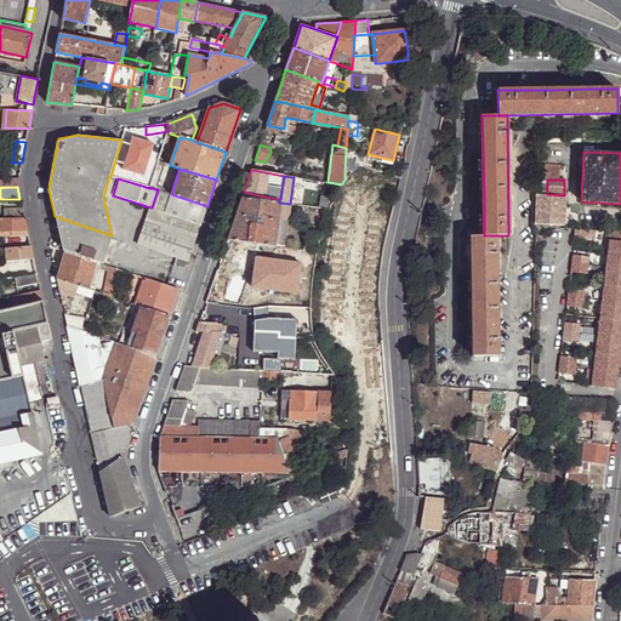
[(146,223),(195,239),(201,224),(165,212),(171,194),(158,189),(152,208),(151,208),(146,223)]
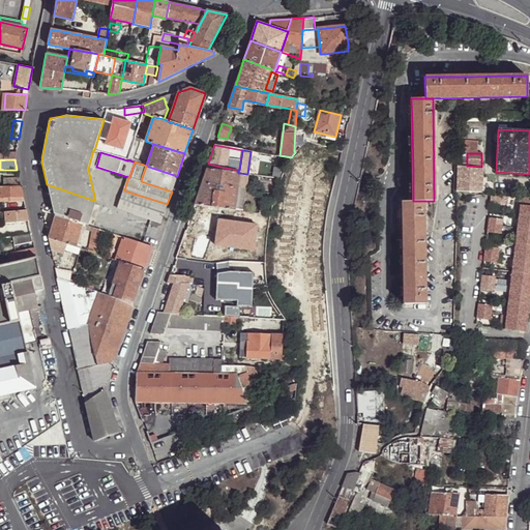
[(141,181),(172,192),(177,176),(146,166),(141,181)]
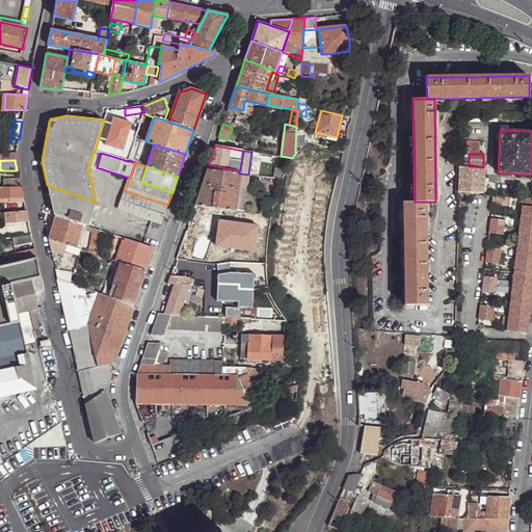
[(459,166),(457,191),(481,193),(483,167),(469,166),(459,166)]
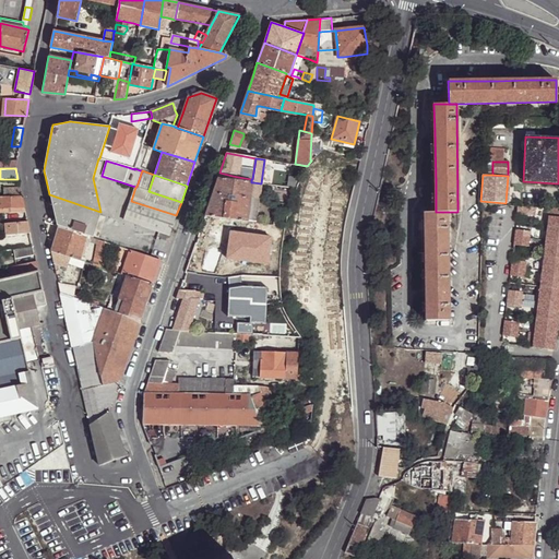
[(234,219),(248,222),(251,198),(253,182),(251,182),(238,181),(236,180),(236,183),(232,183),(232,180),(217,178),(204,215),(234,219)]
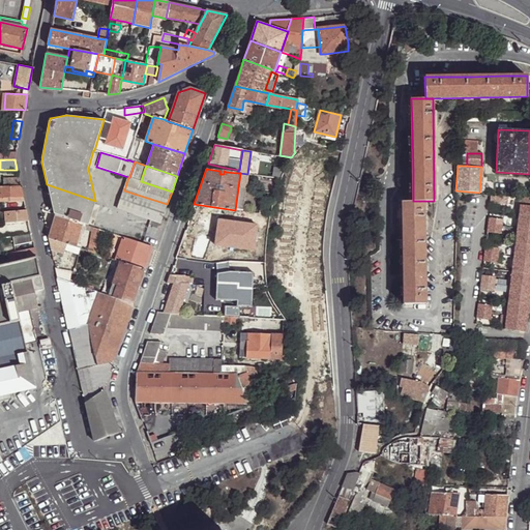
[(246,188),(248,175),(247,174),(240,173),(238,187),(245,188),(246,188)]
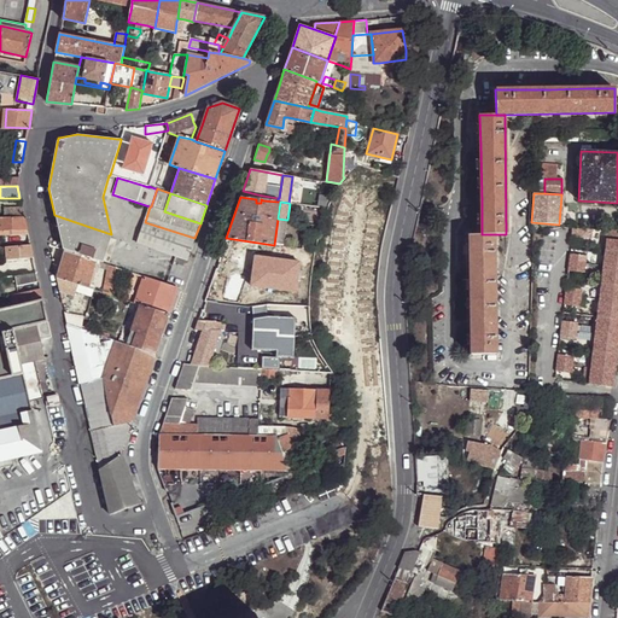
[(24,216),(22,207),(5,207),(5,216),(24,216)]
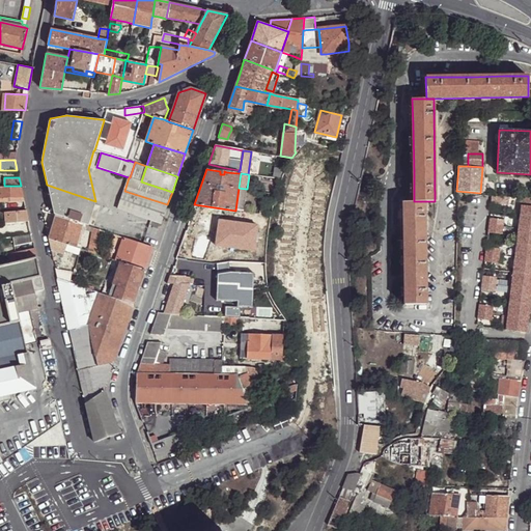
[(376,187),(375,178),(366,178),(367,187),(376,187)]
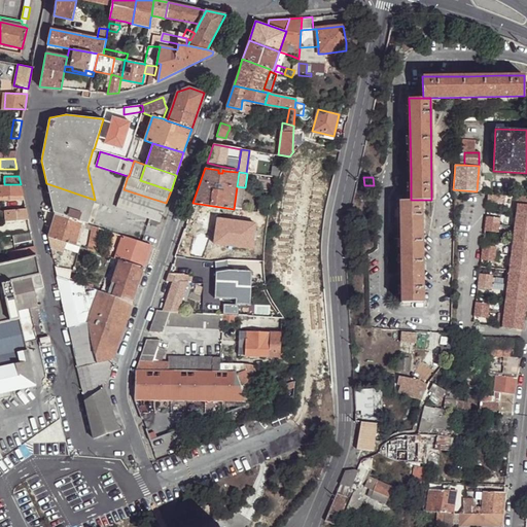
[(54,213),(55,213),(81,222),(84,223),(88,224),(95,203),(95,200),(46,183),(54,213)]
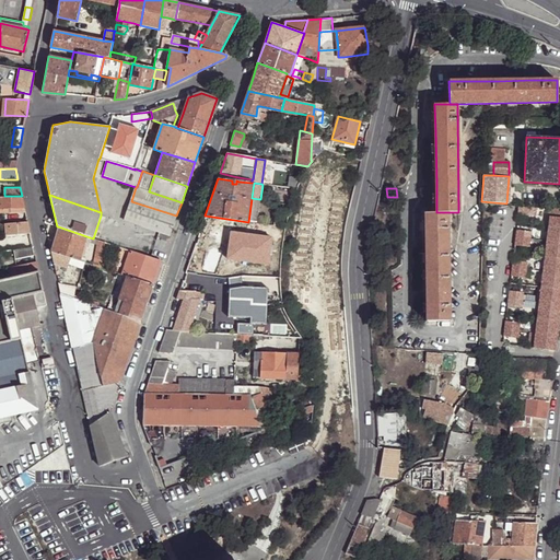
[(22,196),(4,196),(0,196),(0,212),(25,212),(22,196)]
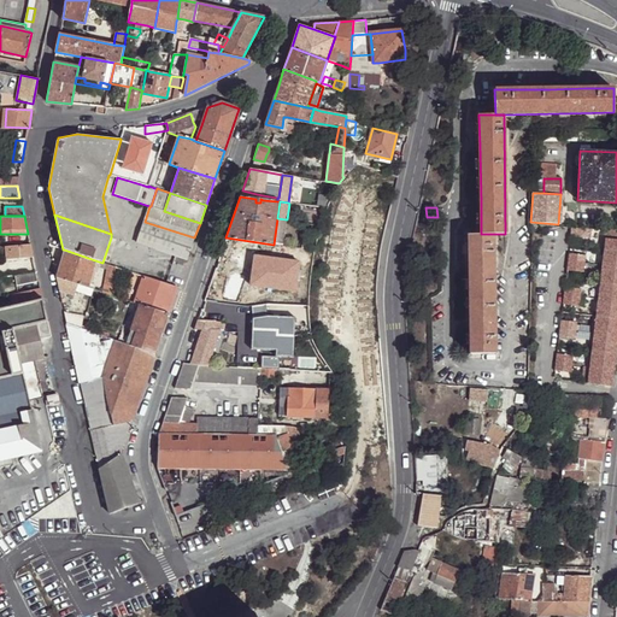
[(274,245),(282,246),(286,219),(277,218),(274,245)]
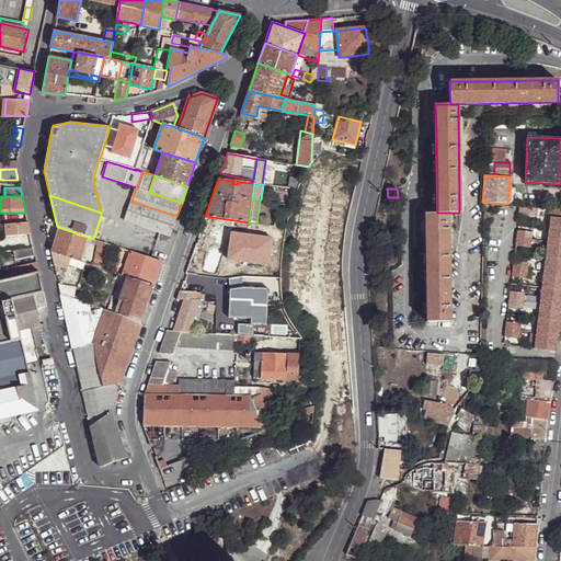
[(125,220),(170,236),(176,216),(132,202),(125,220)]
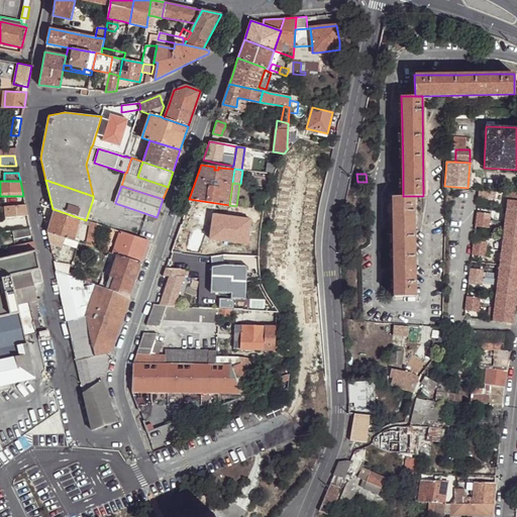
[(516,192),(508,192),(506,209),(516,210),(516,192)]
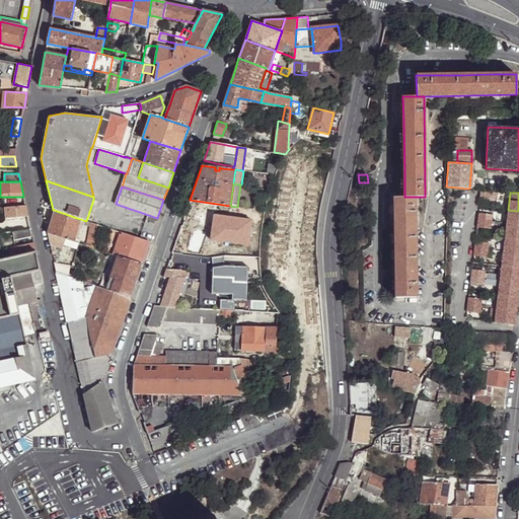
[(417,297),(415,197),(404,197),(394,197),(394,219),(395,272),(395,297),(417,297)]
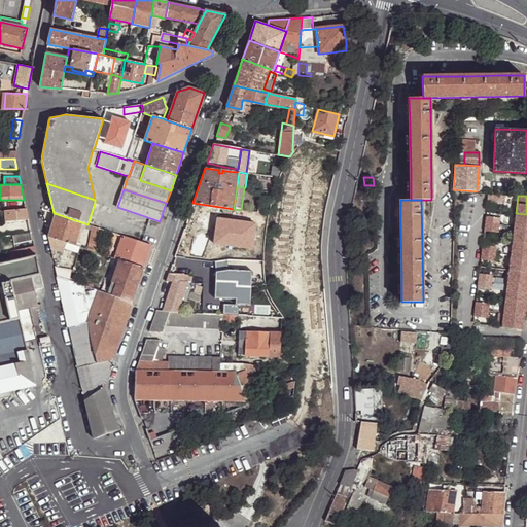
[(234,209),(220,207),(219,218),(214,218),(211,243),(248,248),(251,222),(241,221),(242,210),(241,210),(234,209)]
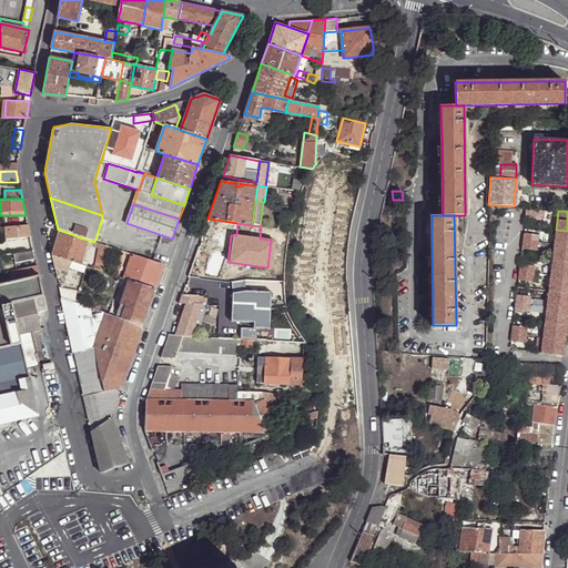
[(30,237),(28,225),(4,227),(4,232),(6,239),(30,237)]
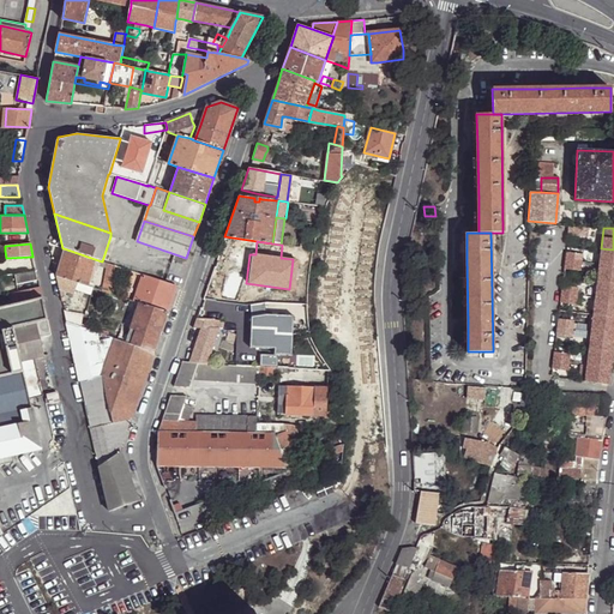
[(64,248),(56,276),(77,282),(88,286),(89,281),(92,270),(95,259),(64,248)]
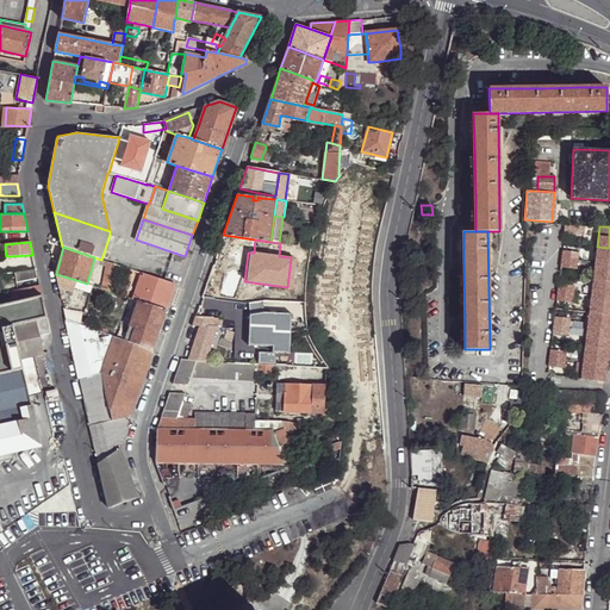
[(609,248),(597,247),(595,263),(609,265),(609,248)]
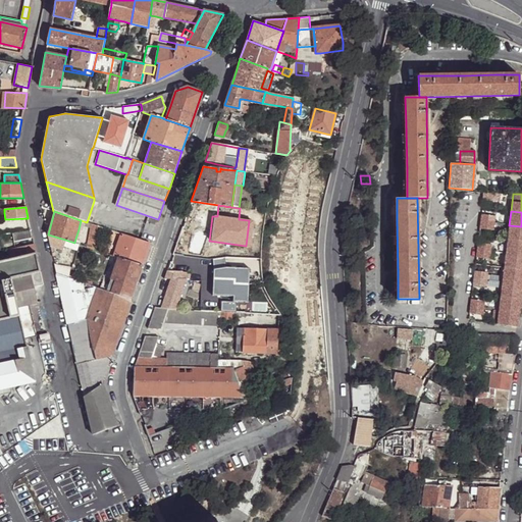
[(481,214),(480,221),(493,223),(494,216),(481,214)]
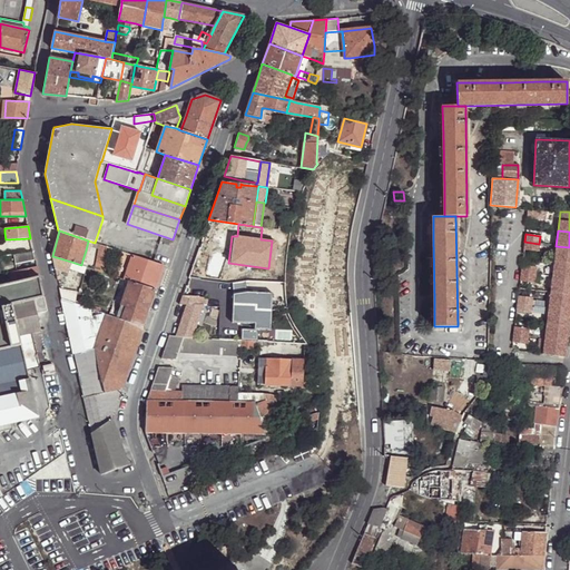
[(524,242),(523,249),(538,252),(539,244),(524,242)]
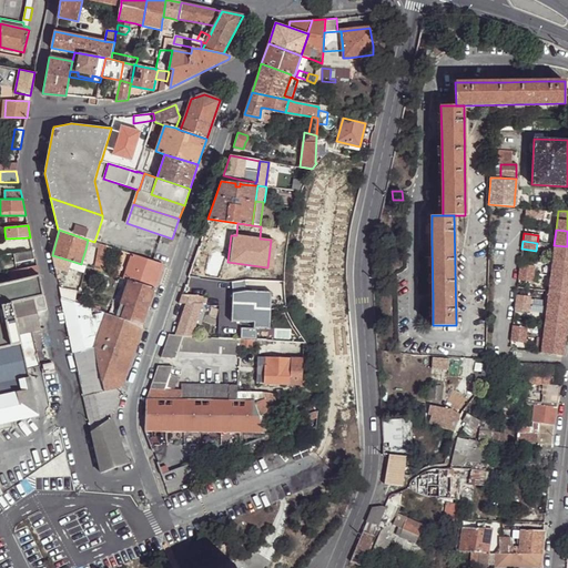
[(99,247),(94,269),(101,271),(105,250),(105,246),(99,243),(99,247)]
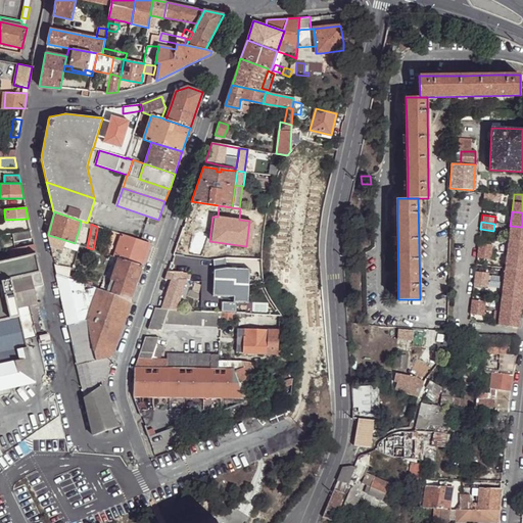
[(522,227),(510,226),(508,240),(522,241),(522,227)]
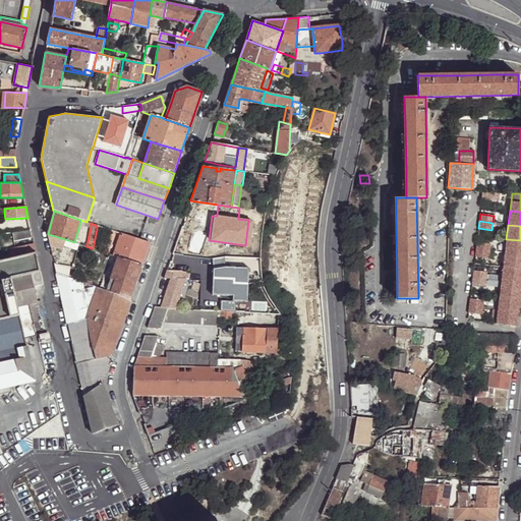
[(33,237),(31,229),(12,232),(14,240),(33,237)]
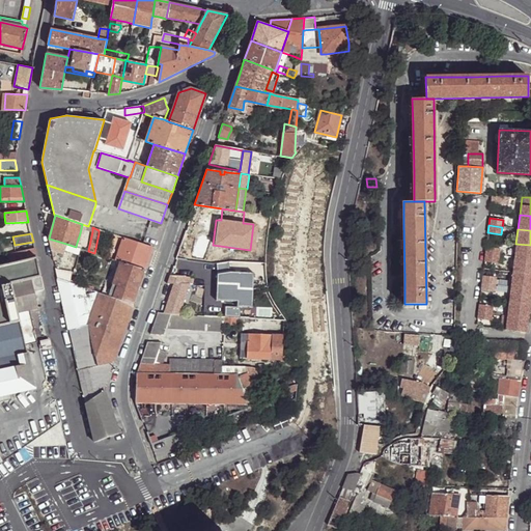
[(122,238),(115,260),(120,262),(144,271),(152,248),(122,238)]
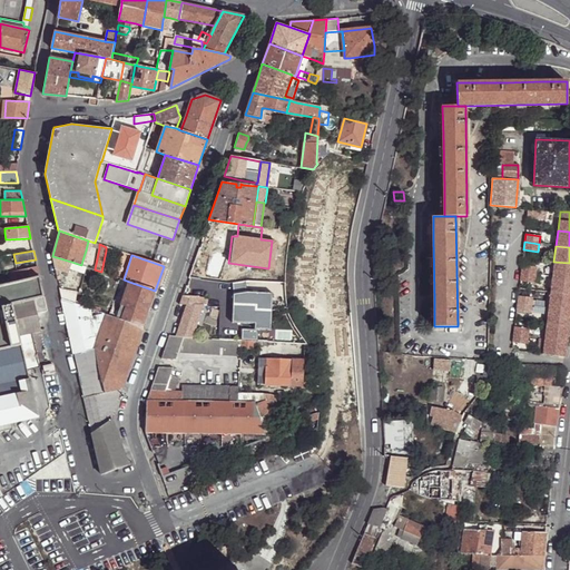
[(52,256),(55,267),(68,272),(70,266),(71,262),(52,256)]
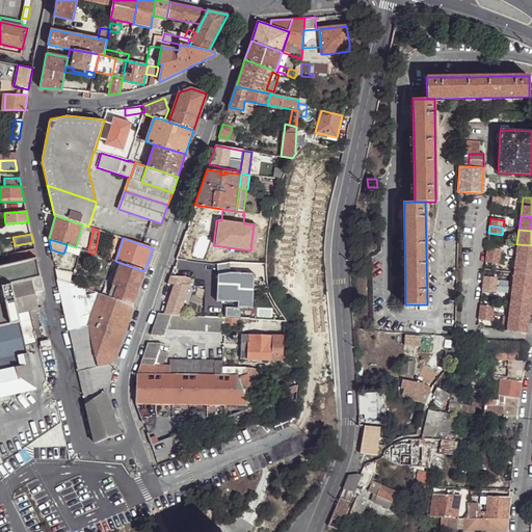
[(531,245),(516,244),(515,258),(531,260),(531,245)]
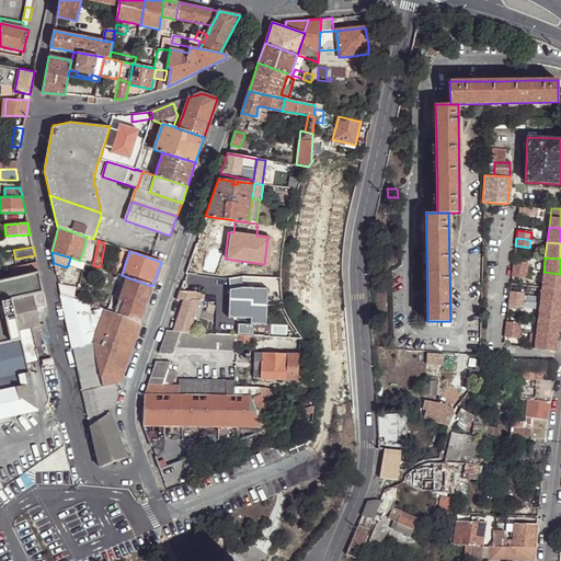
[(513,261),(512,268),(527,271),(527,262),(513,261)]
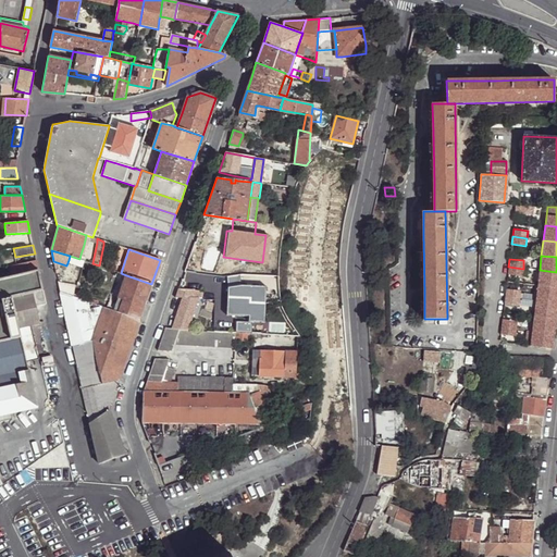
[(38,269),(36,261),(15,265),(17,274),(38,269)]
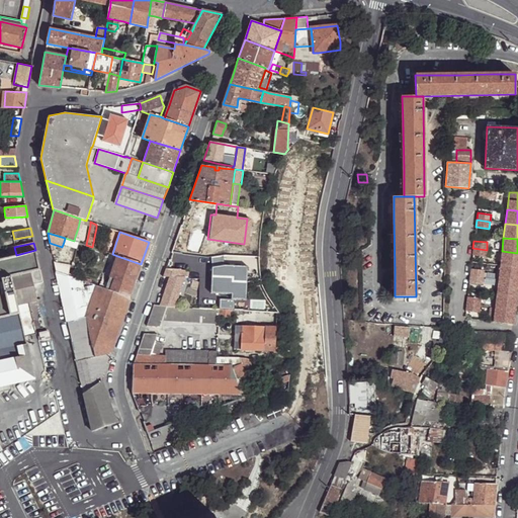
[(472,248),(472,255),(486,257),(487,250),(472,248)]
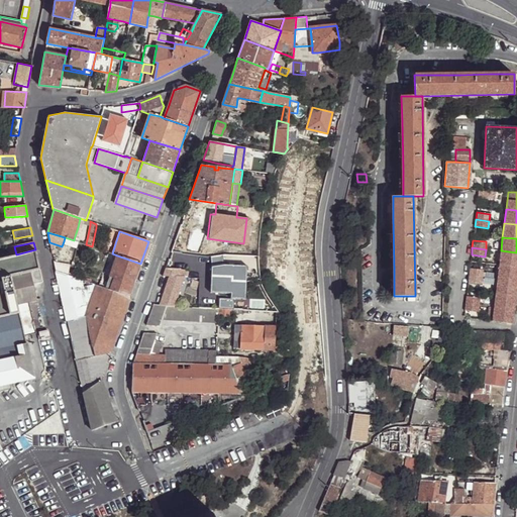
[(16,254),(0,257),(0,317),(19,313),(17,304),(11,276),(39,270),(35,249),(16,254)]
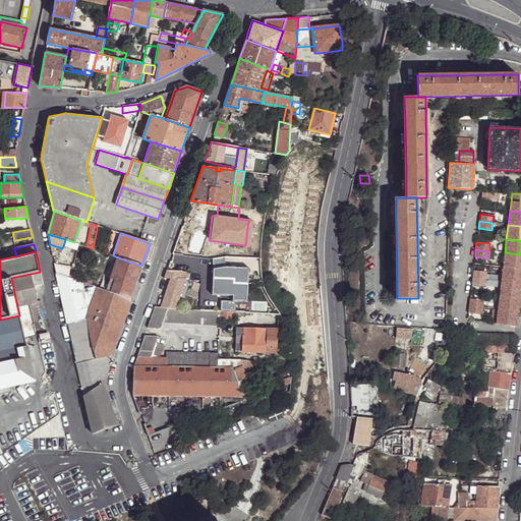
[(520,254),(505,252),(503,267),(520,269),(520,254)]
